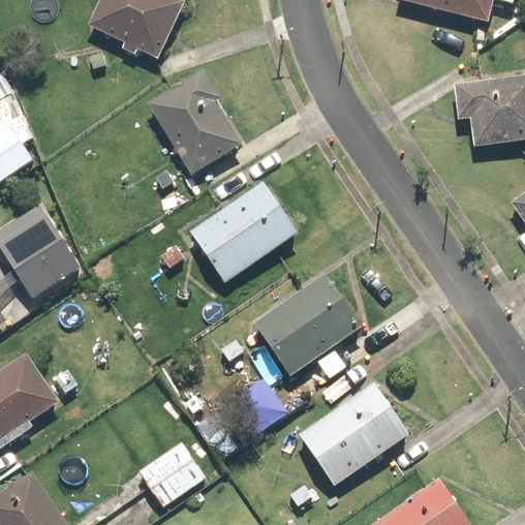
[(183,1),(181,0),(98,0),(87,25),(155,58),(183,1)]
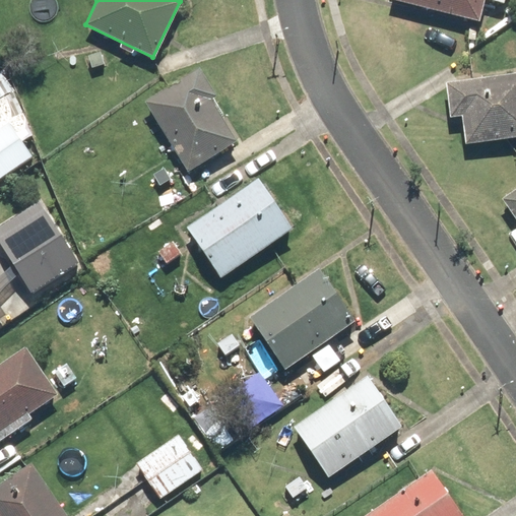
[(398,0),(475,22),(481,0),(491,0),(502,3),(502,0),(398,0)]
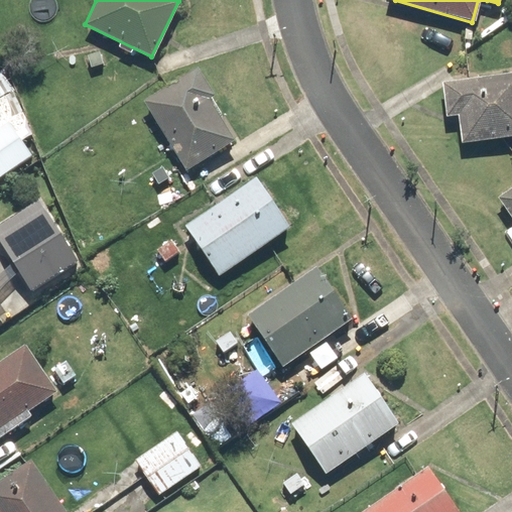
[(216,97),(198,68),(144,101),(184,168),(233,139),(209,101),(216,97)]
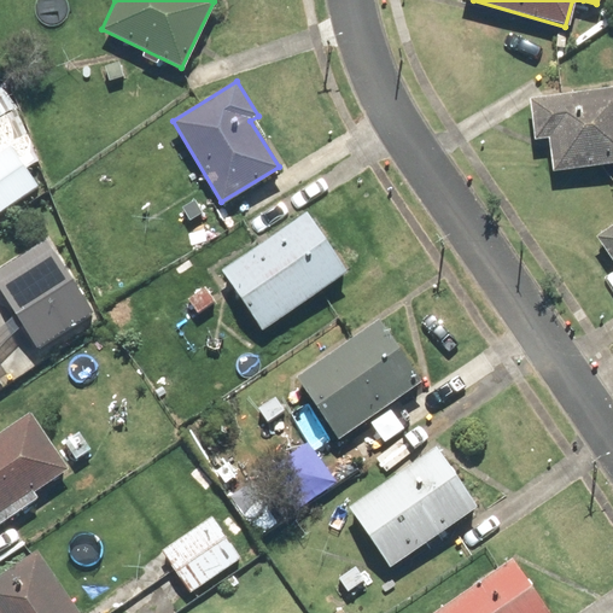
[(612,88),(530,97),(533,136),(548,135),(552,168),(612,162),(612,88)]
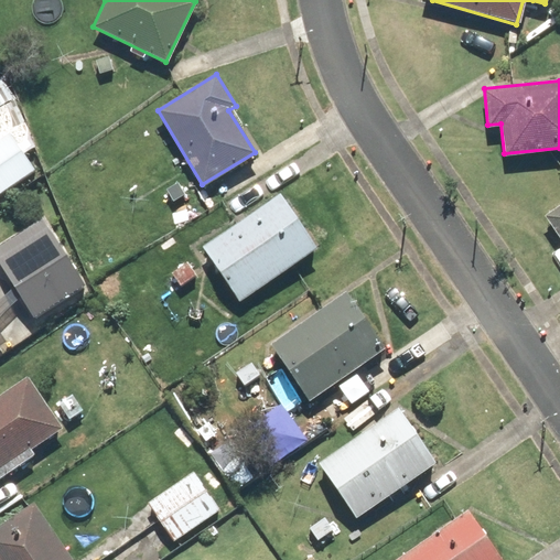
[(1,126),(0,127),(0,189),(31,169),(1,126)]
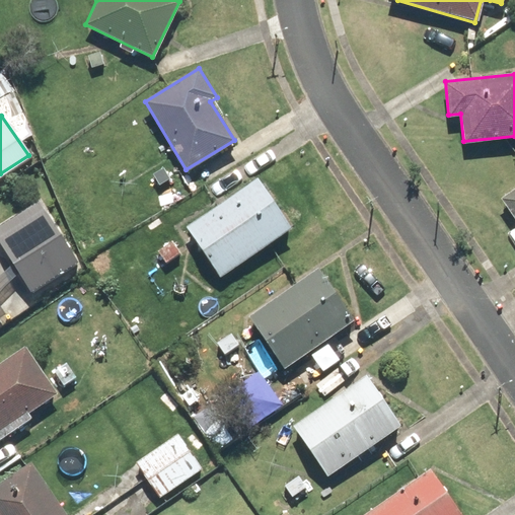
[(291,228),(255,177),(185,227),(220,278),(291,228)]
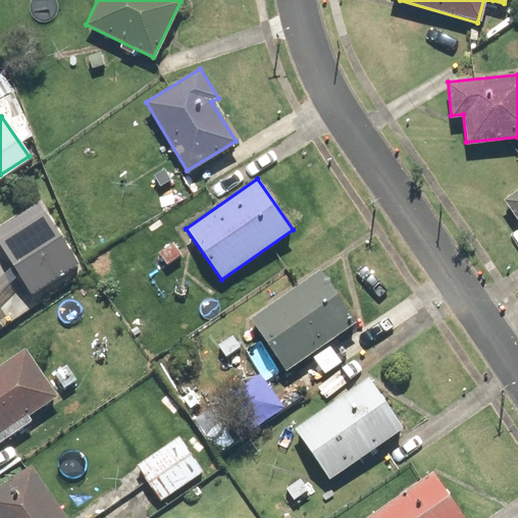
[(517,188),(503,199),(517,220),(517,188)]
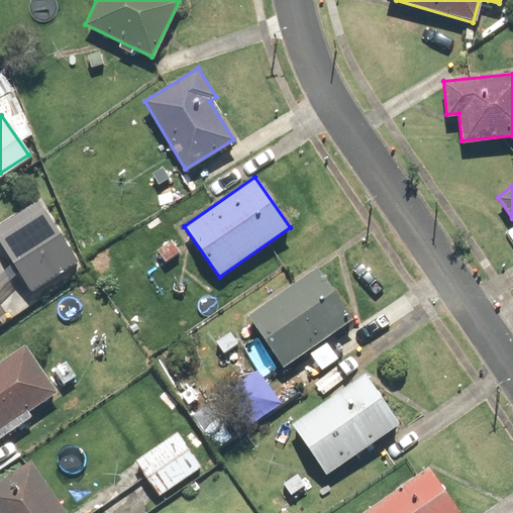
[(0,235),(25,277),(70,249),(35,194),(0,216),(0,235)]
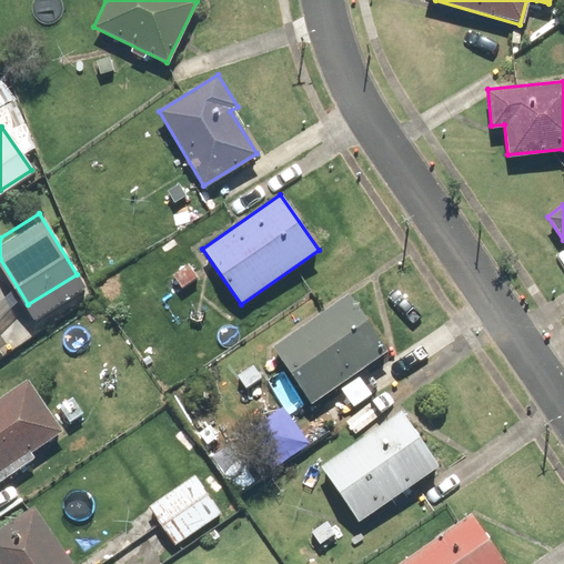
[(390,352),(346,291),(270,344),(313,405),(390,352)]
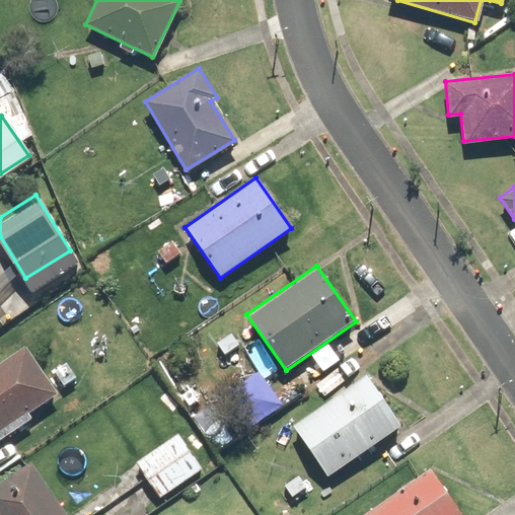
[(0,432),(56,394),(23,347),(0,362),(0,432)]
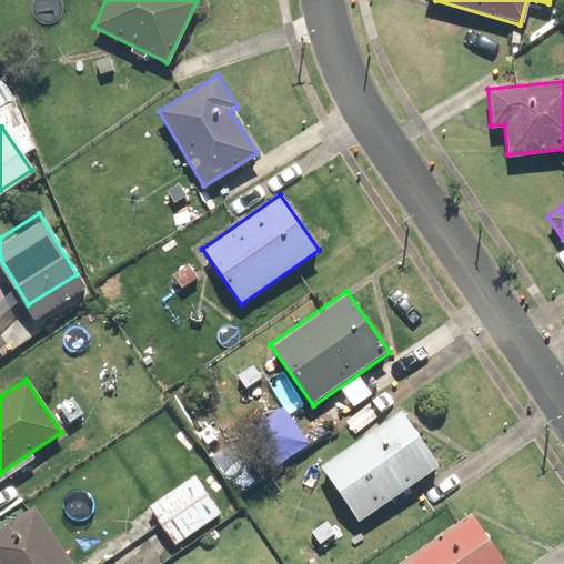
[(437,467),(400,412),(321,465),(359,521),(437,467)]
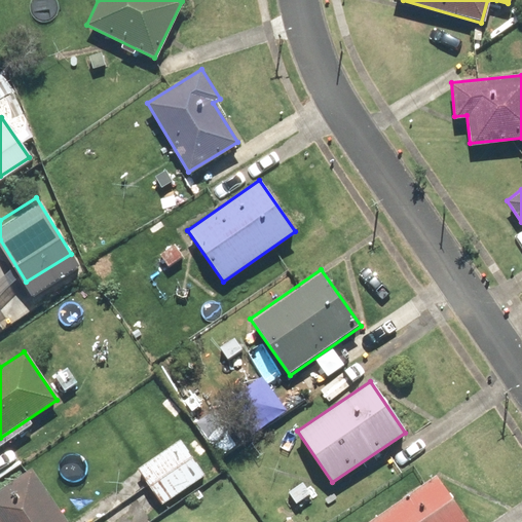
[(208,471),(181,438),(140,471),(165,504),(208,471)]
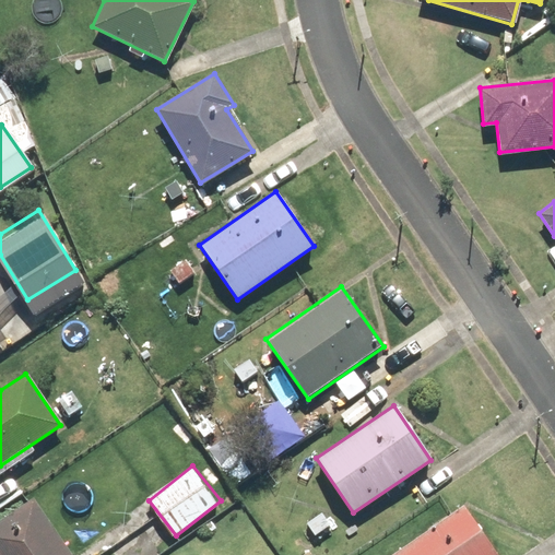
[(71,554),(33,497),(0,519),(0,554),(71,554)]
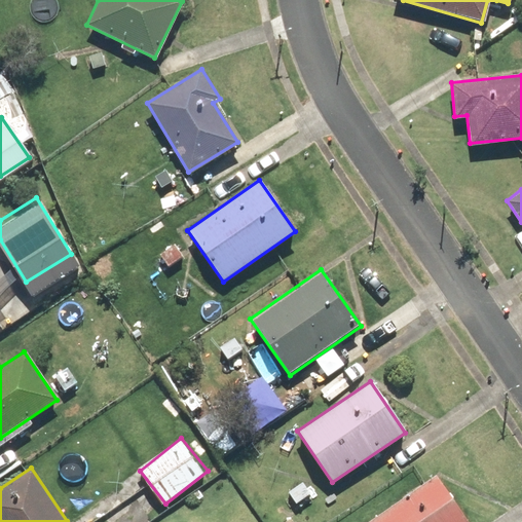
[(467,521),(435,476),(367,521),(467,521)]
